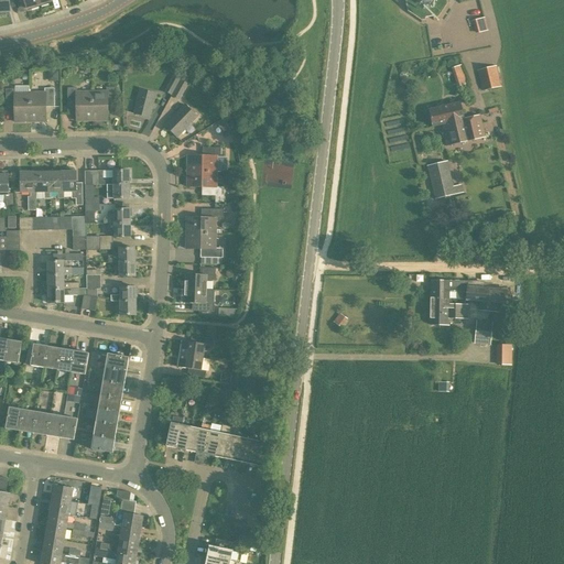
[(6,12),(10,12),(8,0),(0,0),(0,15),(6,15),(6,12)]
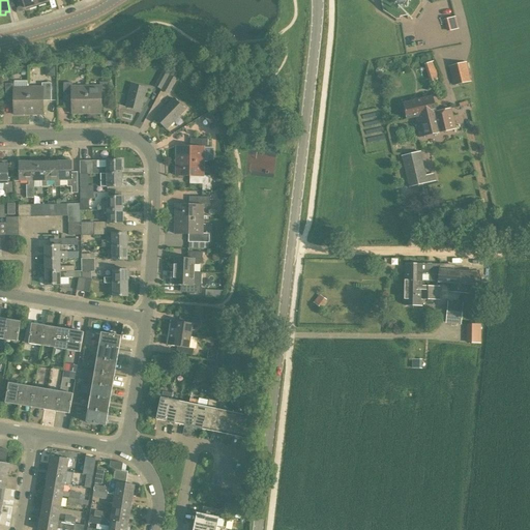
[(21,0),(24,8),(36,5),(35,0),(15,0),(16,1),(19,0),(21,0)]
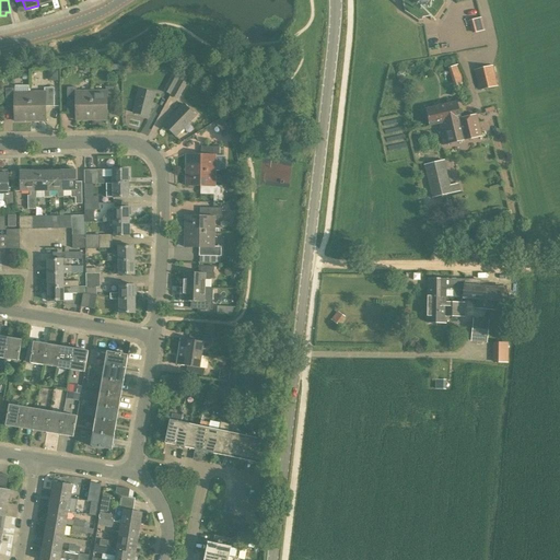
[(401,0),(404,10),(403,10),(403,12),(418,23),(424,22),(422,10),(428,8),(429,9),(431,21),(436,20),(446,4),(446,1),(445,2),(444,0),(401,0)]
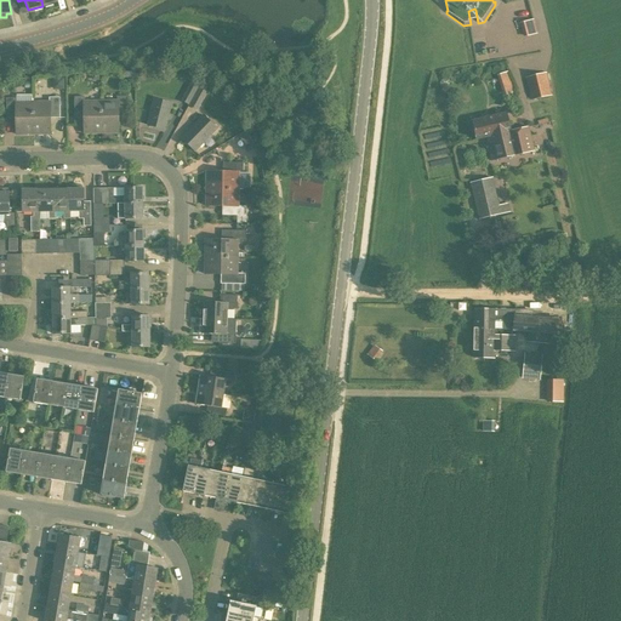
[(547,73),(525,78),(530,101),(552,96),(547,73)]
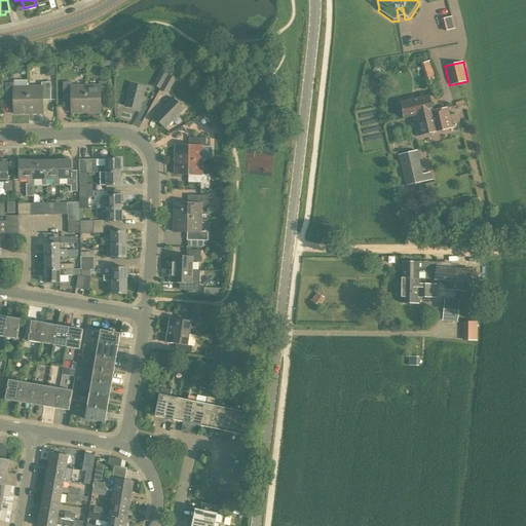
[(162,70),(153,85),(159,89),(168,73),(162,70)]
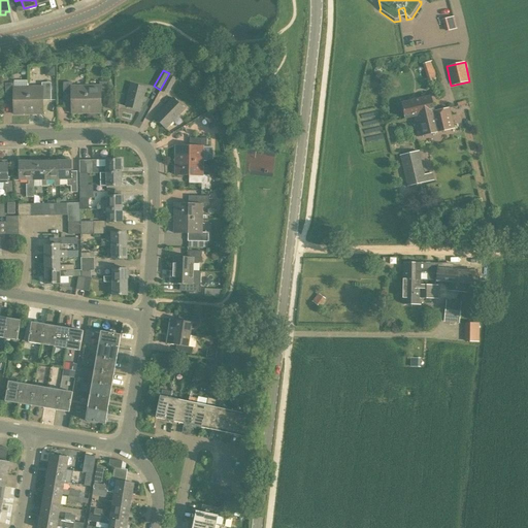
[(161,90),(168,94),(177,77),(170,73),(161,90)]
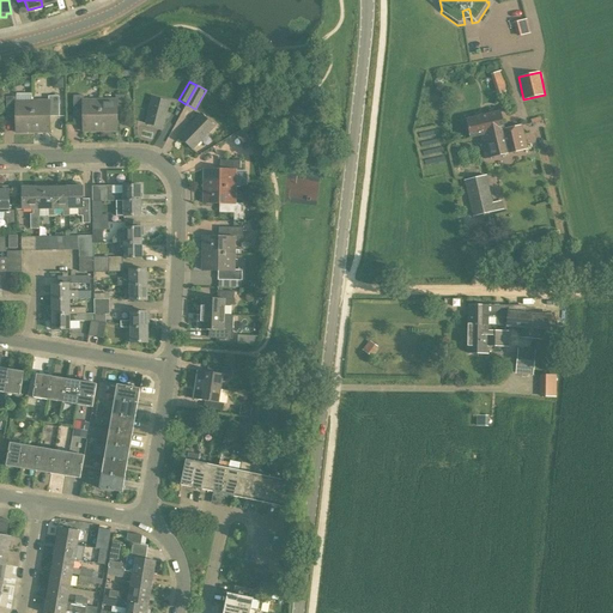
[(115,99),(99,101),(101,132),(117,132),(116,115),(126,115),(126,95),(115,95),(115,99)]
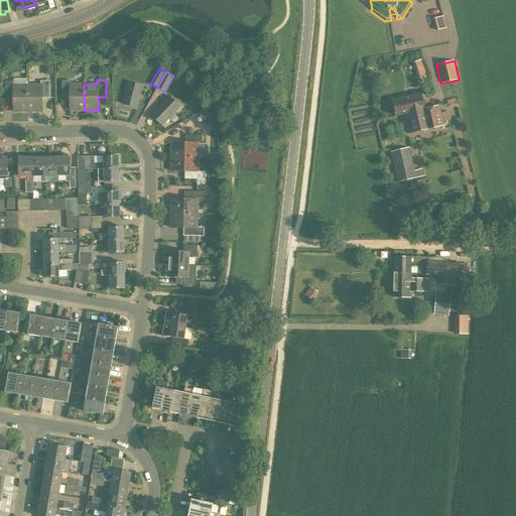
[(40,85),(27,86),(28,112),(41,111),(41,98),(49,98),(49,81),(40,81),(40,85)]
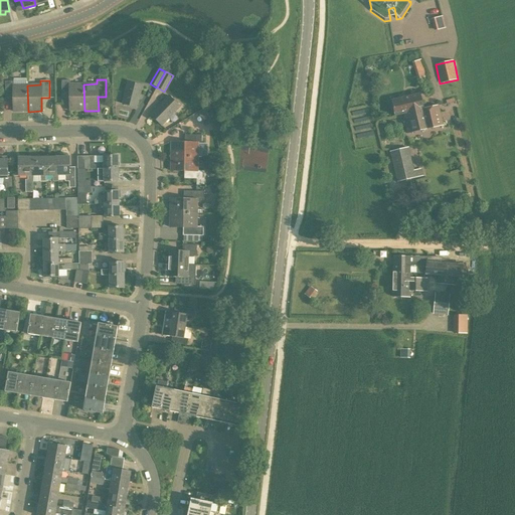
[(84,111),(83,84),(70,84),(70,80),(61,80),(61,98),(70,98),(70,111),(84,111)]
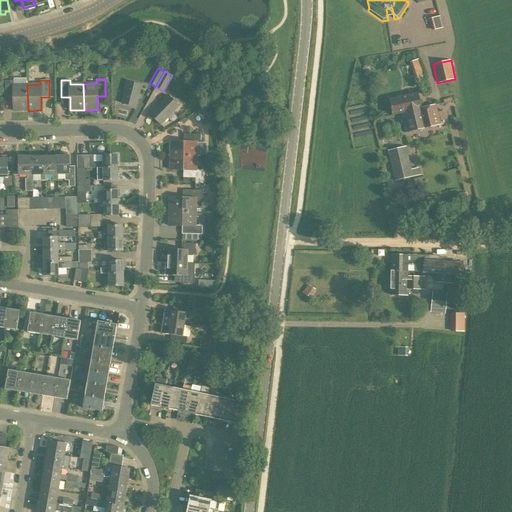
[(28,111),(27,85),(14,85),(13,81),(5,81),(5,98),(14,98),(14,111),(28,111)]
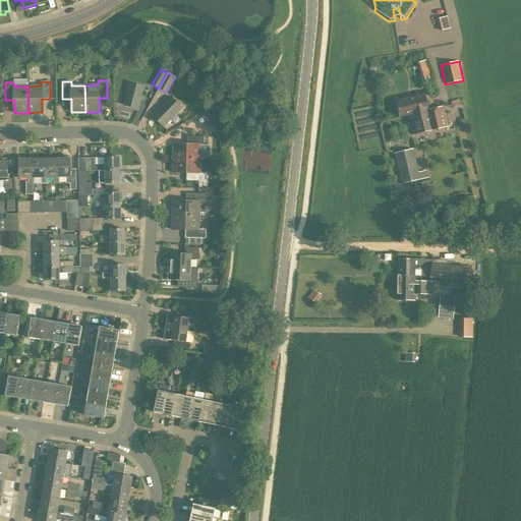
[(124,106),(138,109),(145,88),(130,83),(124,106)]
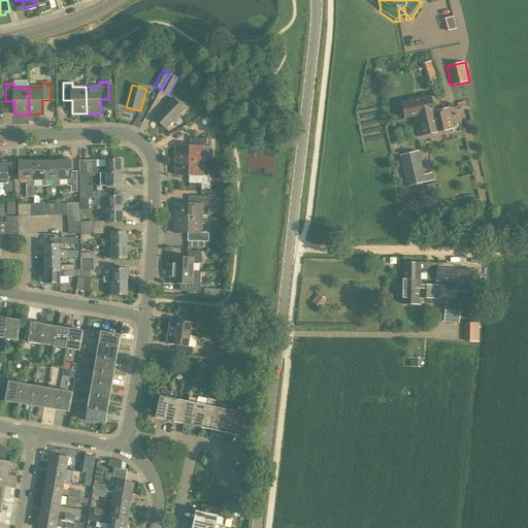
[(405,120),(414,118),(414,117),(434,112),(434,111),(430,96),(401,103),(405,120)]
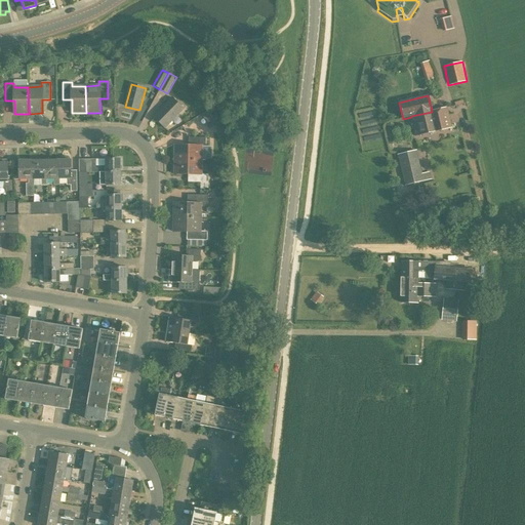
[(154,117),(165,128),(185,109),(173,98),(154,117)]
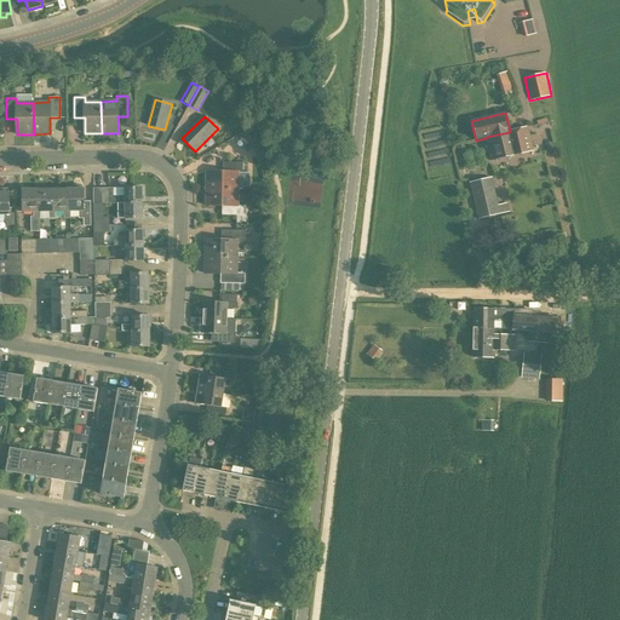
[(486,137),(486,138),(491,161),(533,151),(528,127),(510,131),(510,132),(486,137)]
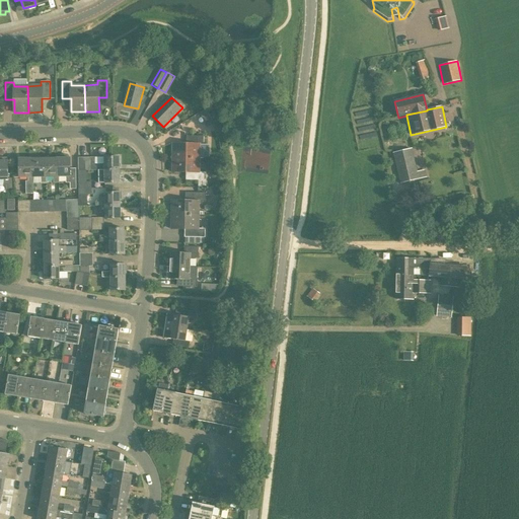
[(173,144),(173,158),(200,159),(200,158),(207,158),(207,145),(204,145),(204,136),(191,136),(191,145),(187,145),(173,144)]
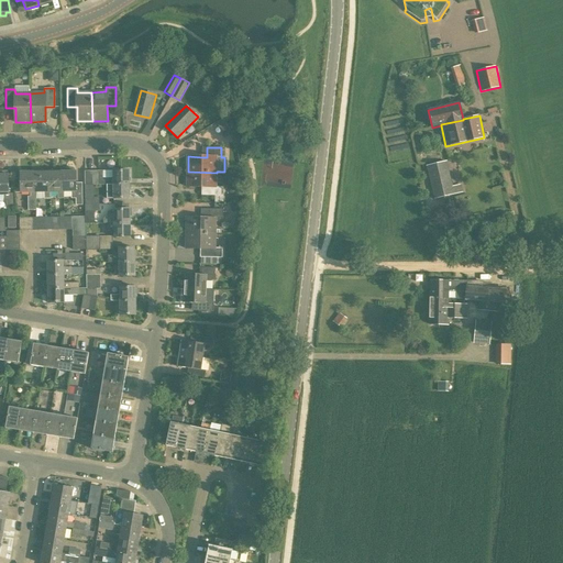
[(427,166),(434,199),(454,194),(446,162),(427,166)]
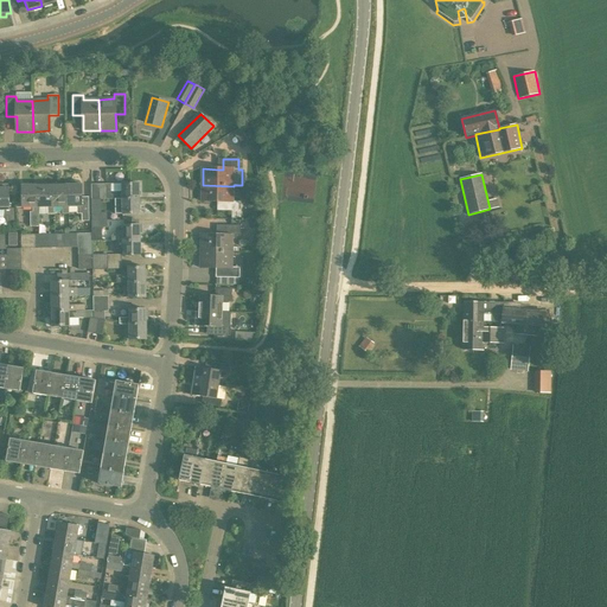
[(72,185),(66,186),(68,208),(69,208),(77,208),(77,213),(82,213),(82,221),(89,221),(88,197),(82,197),(82,185),(81,185),(81,184),(80,181),(75,181),(72,184),(72,185)]
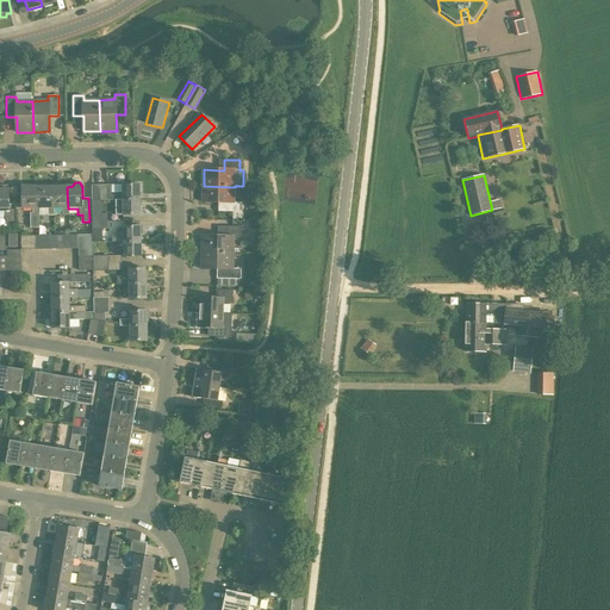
[(0,211),(5,212),(5,218),(6,218),(6,222),(14,222),(14,210),(8,210),(8,190),(7,190),(7,186),(0,185),(0,211)]
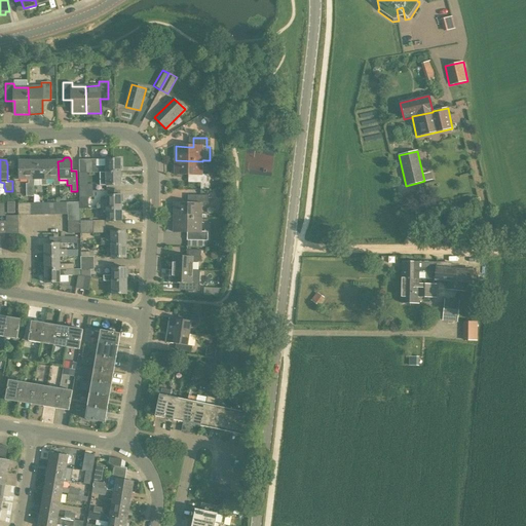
[(79,160),(79,173),(92,173),(92,159),(79,160)]
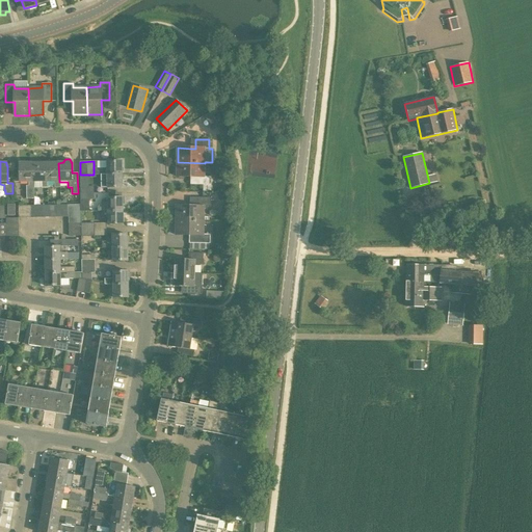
[(94,169),(94,175),(107,175),(122,175),(122,161),(107,161),(107,168),(107,169),(94,169)]
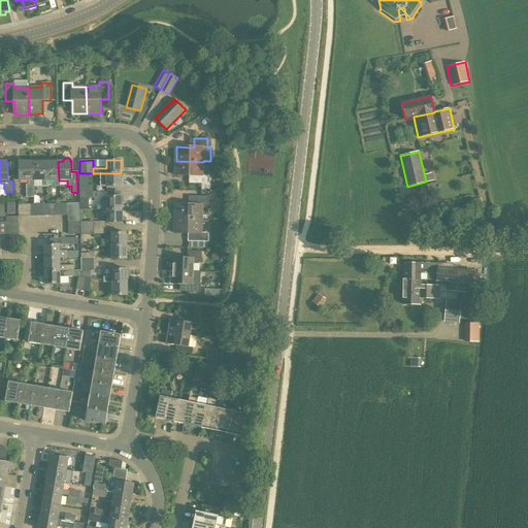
[(203,175),(203,162),(176,161),(175,175),(189,175),(191,175),(191,184),(202,184),(202,190),(210,190),(210,175),(203,175)]
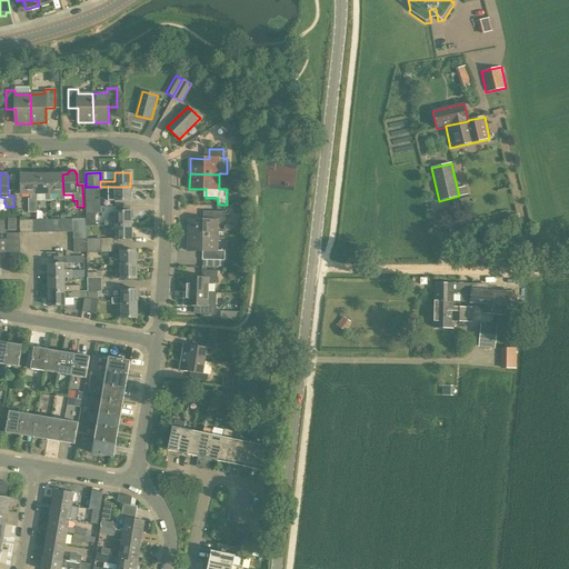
[(36,196),(36,175),(20,175),(21,196),(31,196),(31,198),(28,198),(29,212),(37,212),(37,201),(37,196),(36,196)]
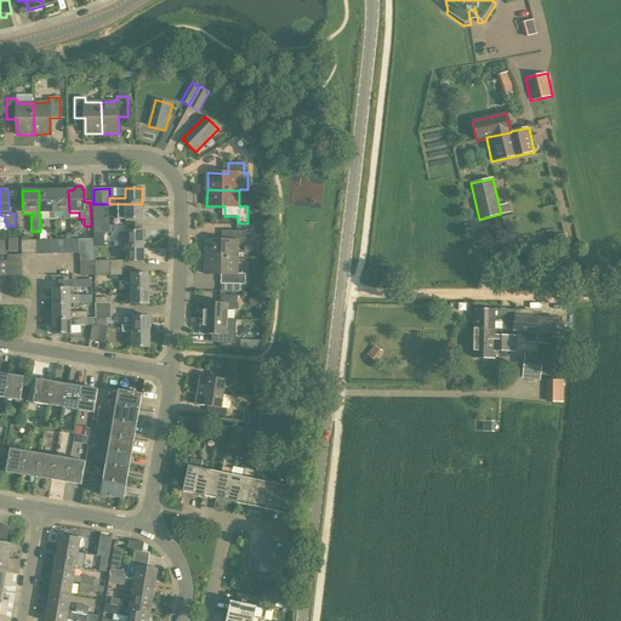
[(53,191),(39,191),(39,214),(40,214),(49,214),(49,220),(56,220),(56,212),(53,212),(53,191)]
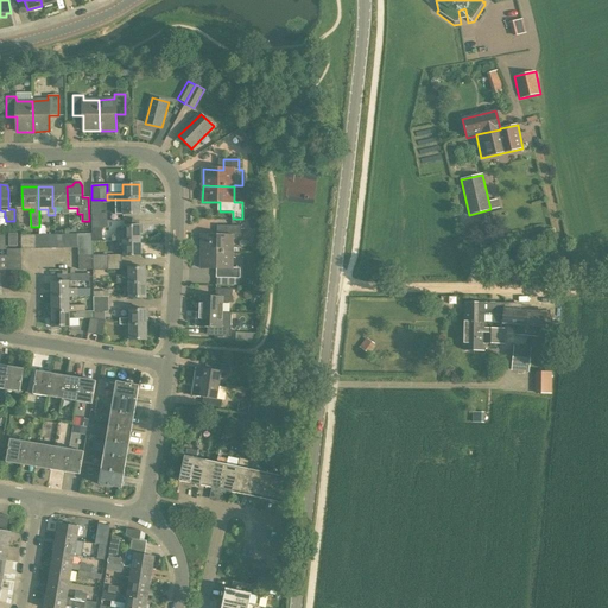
[(67,187),(52,187),(52,208),(55,208),(62,208),(62,214),(69,214),(69,208),(68,208),(67,187)]
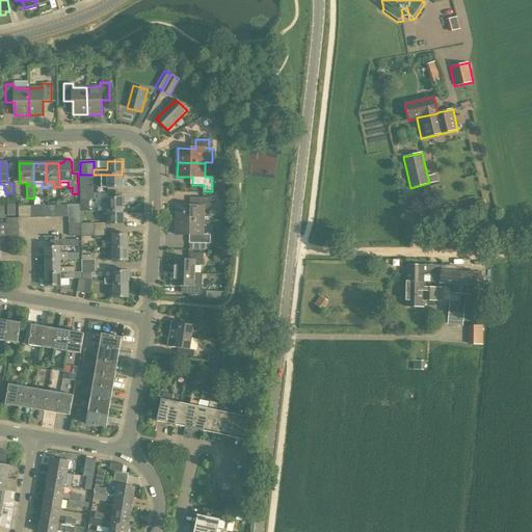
[(122,175),(107,175),(107,188),(123,188),(122,175)]
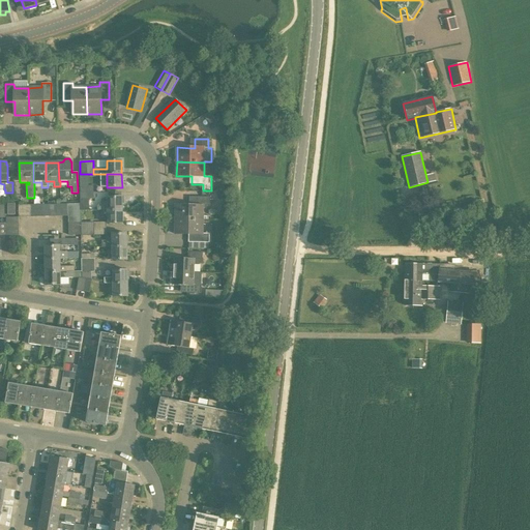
[(176,205),(176,221),(202,221),(202,216),(203,206),(210,206),(210,205),(210,198),(210,197),(192,197),(192,206),(188,206),(176,205)]
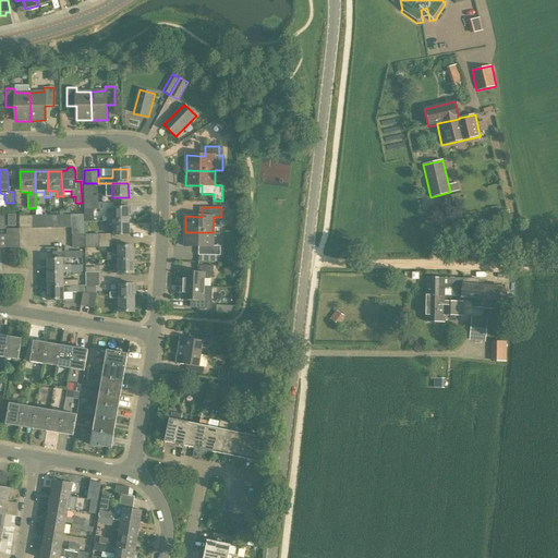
[(107,221),(107,222),(130,222),(129,208),(113,209),(110,208),(108,209),(106,210),(106,215),(105,215),(102,217),(102,221),(107,221)]
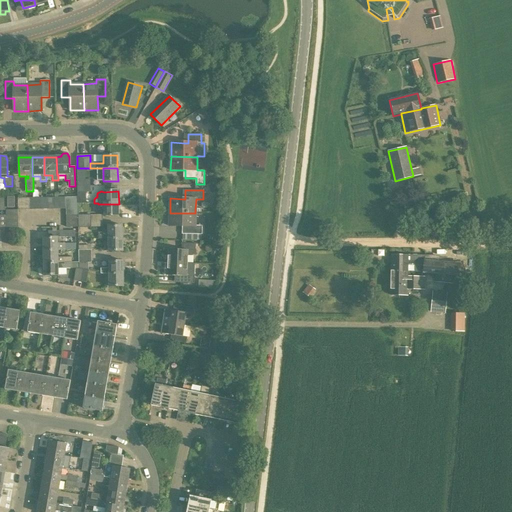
[(78,197),(66,197),(66,209),(66,215),(78,215),(78,197)]
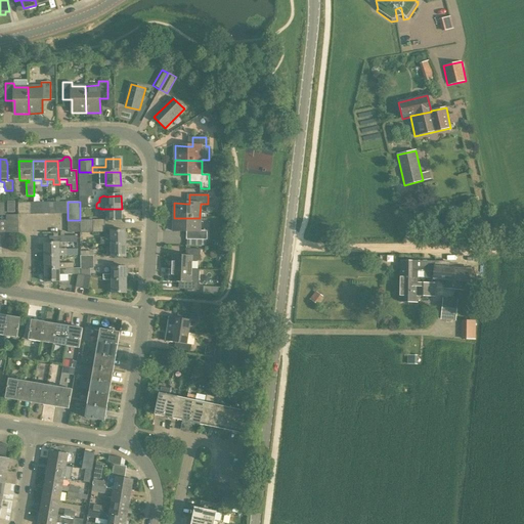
[(122,209),(100,209),(100,214),(106,214),(106,222),(122,222),(122,209)]
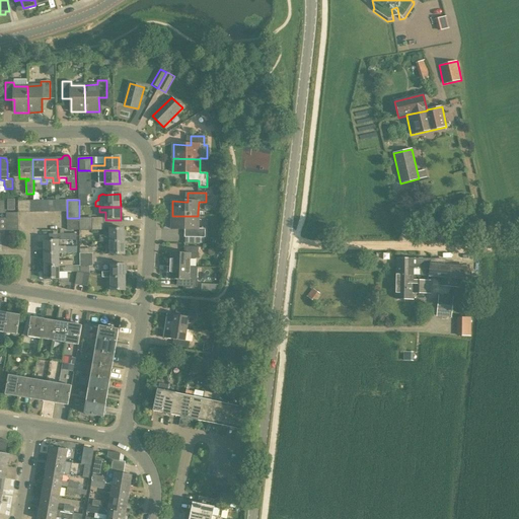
[(198,216),(172,216),(171,229),(184,229),(184,237),(205,237),(205,228),(198,228),(198,216)]
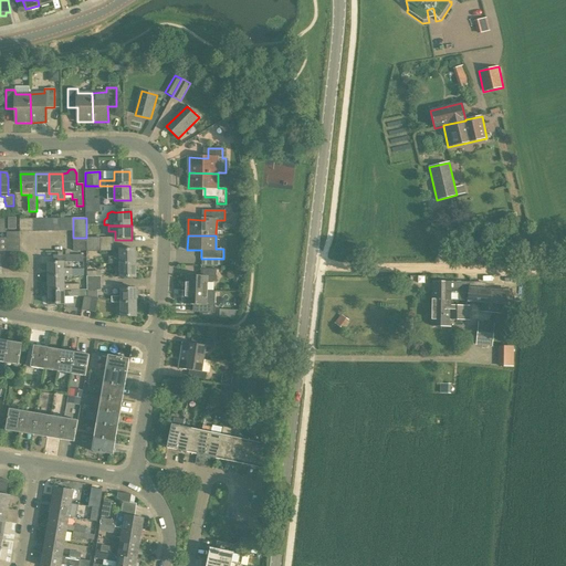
[(119,263),(119,264),(136,264),(136,250),(119,250),(119,257),(108,257),(109,263),(119,263)]
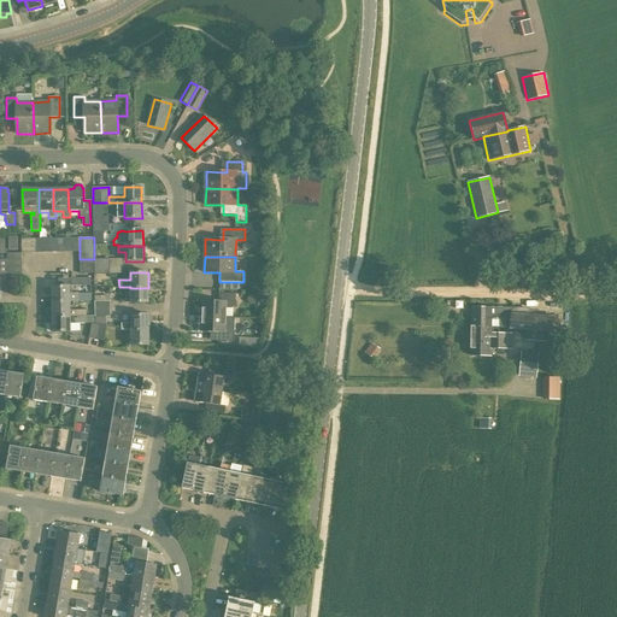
[(52,287),(53,303),(70,301),(77,301),(77,293),(70,293),(70,286),(52,287)]
